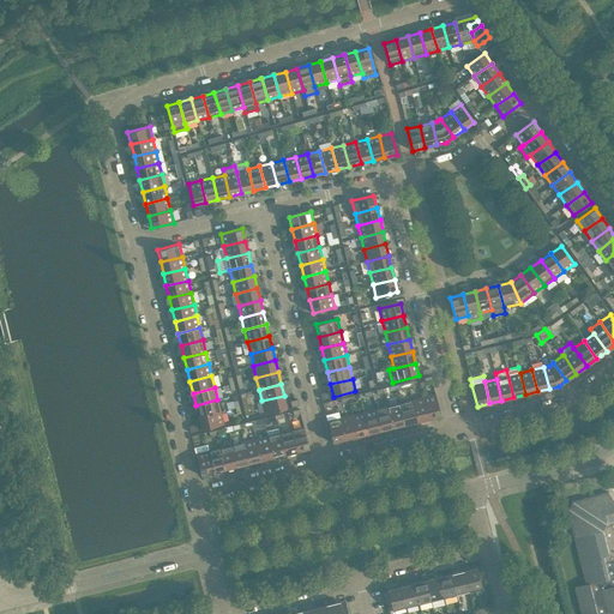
[(435,393),(423,397),(428,419),(440,416),(435,393)]
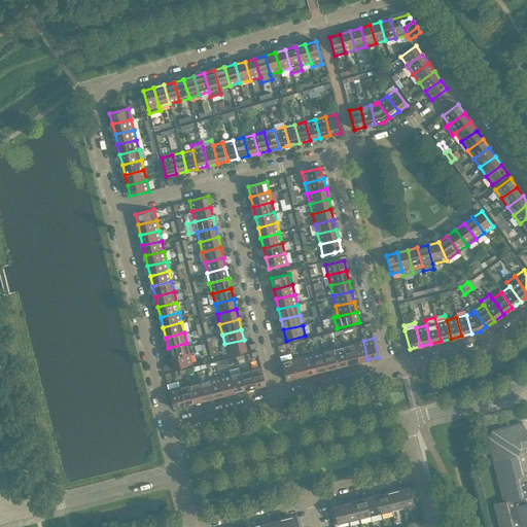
[(244,340),(224,344),(227,355),(246,350),(244,340)]
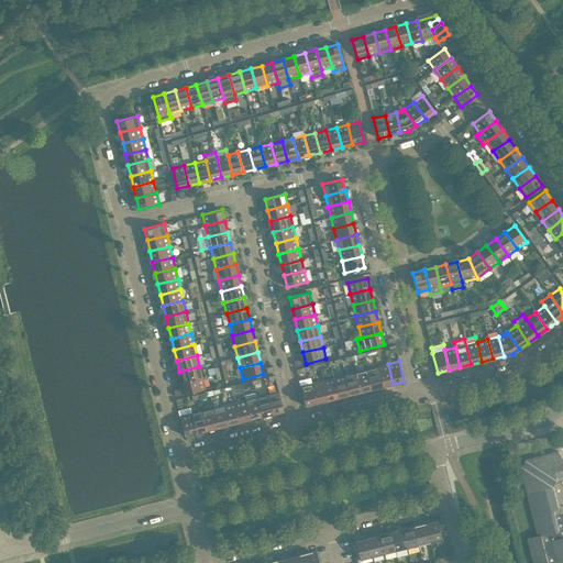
[(388,364),(377,366),(382,387),(393,384),(388,364)]
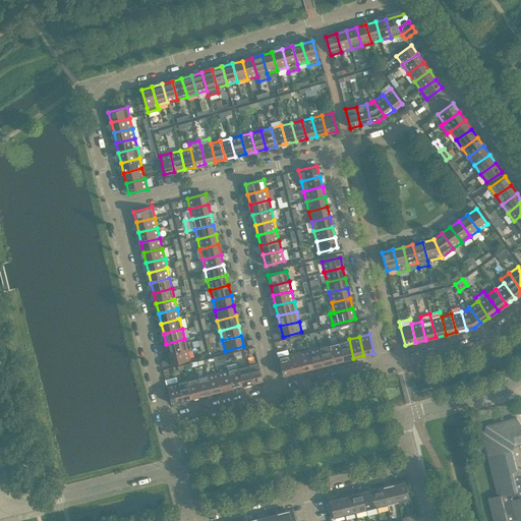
[(184,339),(166,344),(169,354),(187,349),(184,339)]
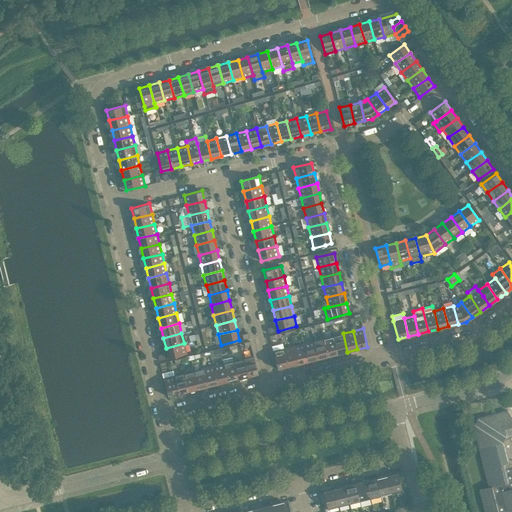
[(343,333),(333,336),(337,354),(347,352),(343,333)]
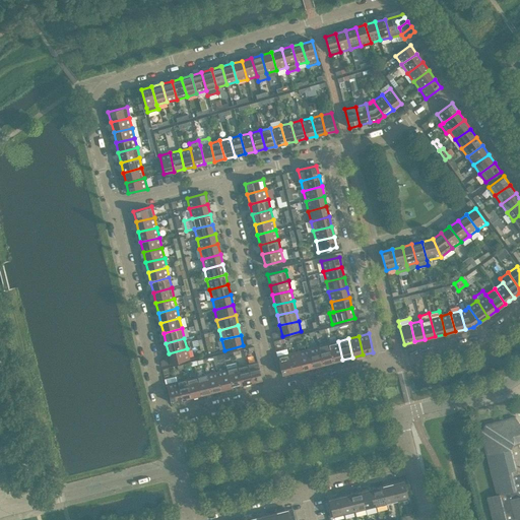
[(338,341),(328,343),(332,363),(342,360),(338,341)]
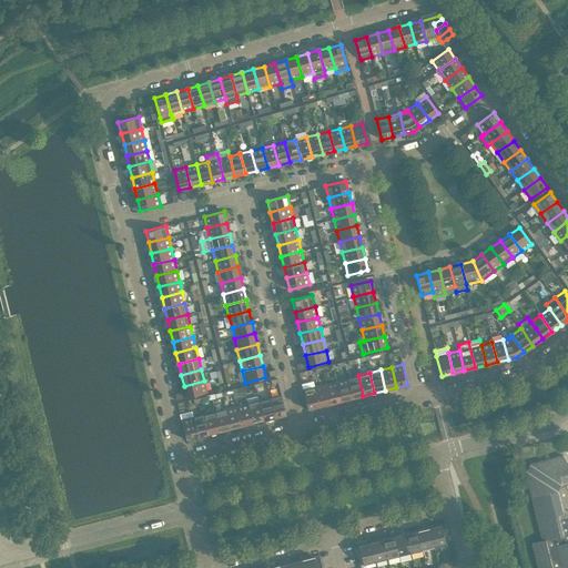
[(358,375),(347,378),(352,398),(363,396),(358,375)]
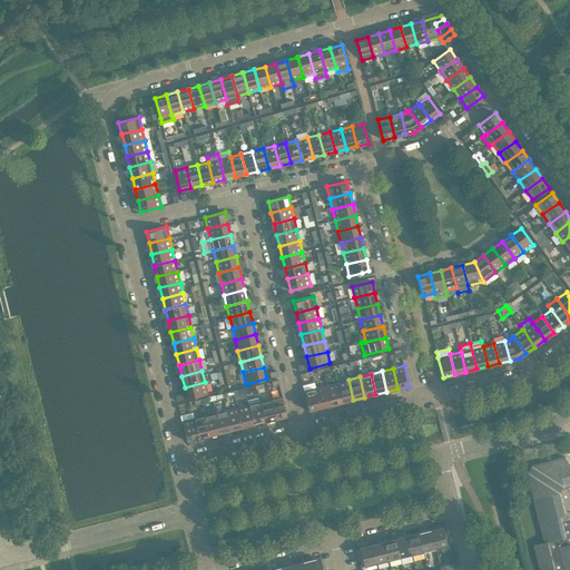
[(349,380),(337,382),(343,402),(353,400),(349,380)]
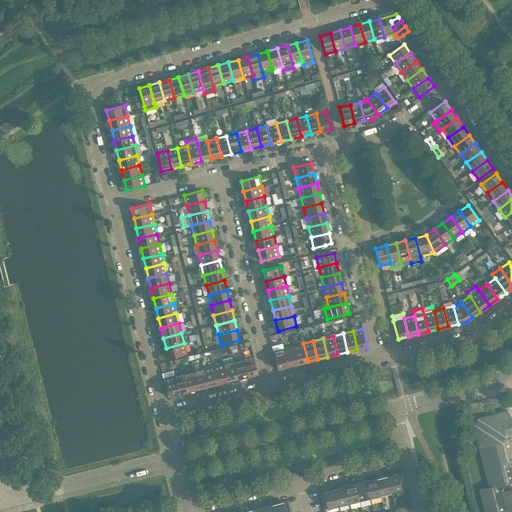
[(184,343),(166,348),(168,358),(186,353),(184,343)]
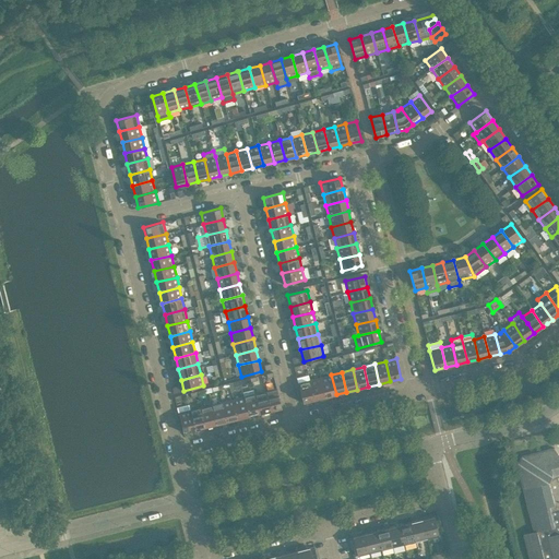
[(297,378),(298,383),(302,403),(314,400),(309,380),(308,375),(297,378)]
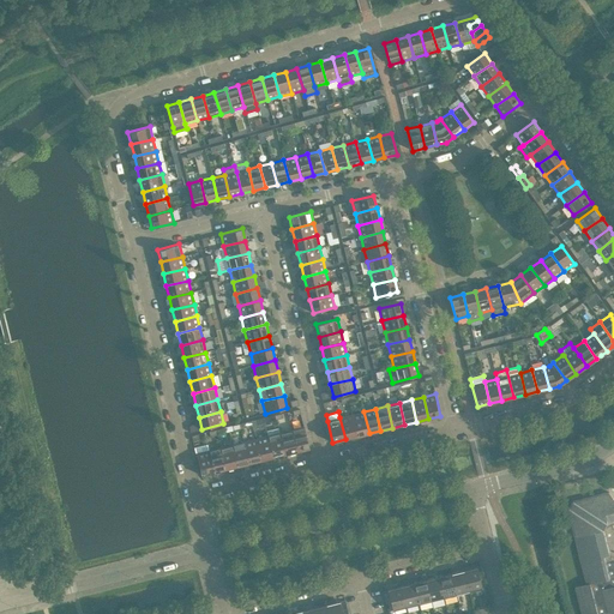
[(363,411),(351,415),(357,437),(369,433),(363,411)]
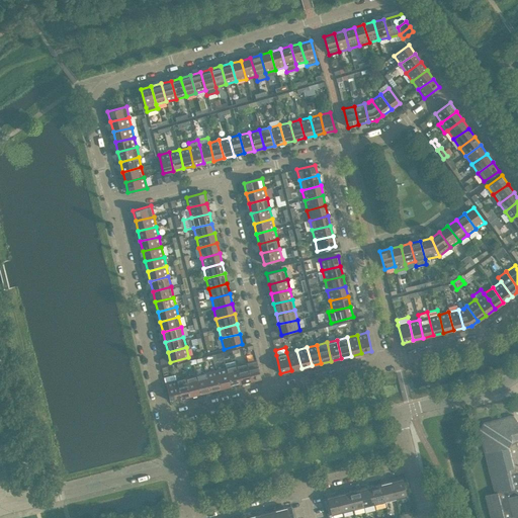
[(296,350),(286,352),(291,370),(301,368),(296,350)]
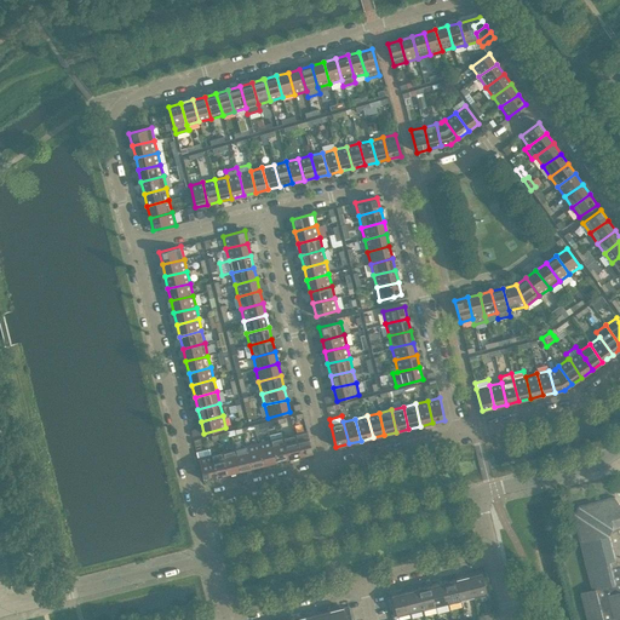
[(306,431),(294,434),(299,455),(313,453),(306,431)]
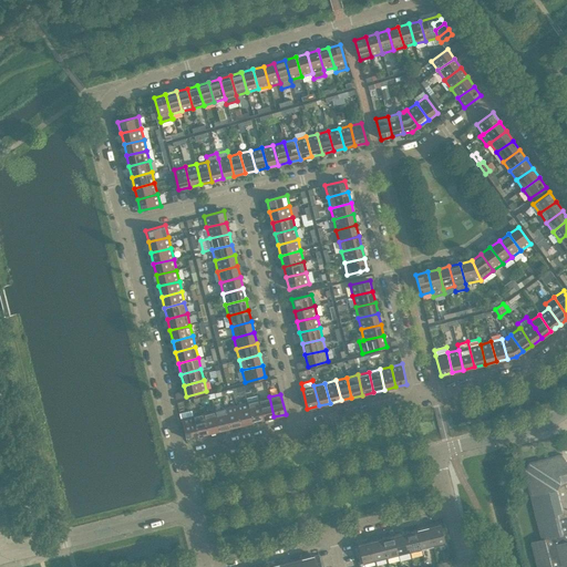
[(269,397),(258,400),(263,420),(274,416),(269,397)]
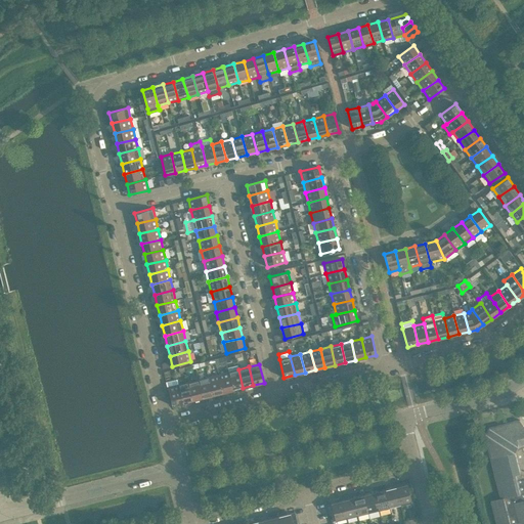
[(238,369),(228,372),(232,390),(243,388),(238,369)]
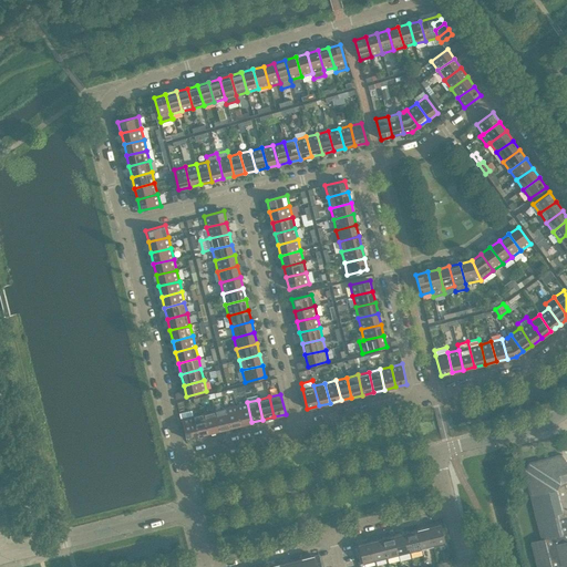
[(247,402),(236,405),(241,425),(251,422),(247,402)]
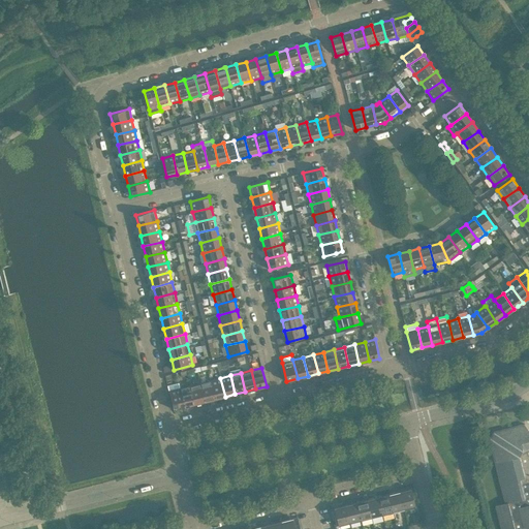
[(220,378),(210,380),(215,399),(225,397),(220,378)]
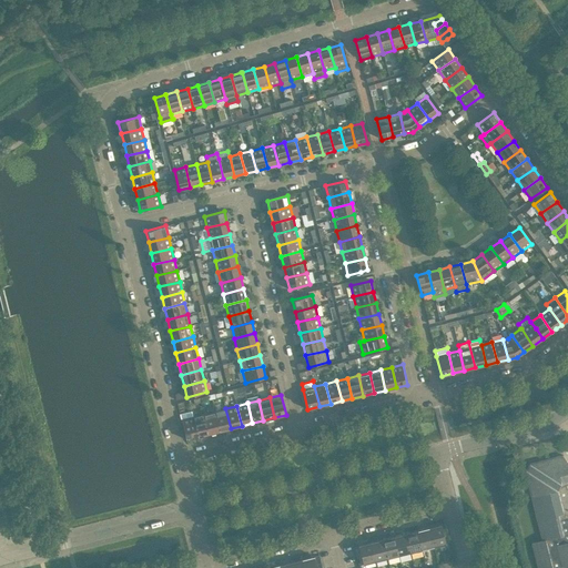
[(225,408),(214,412),(220,432),(231,428),(225,408)]
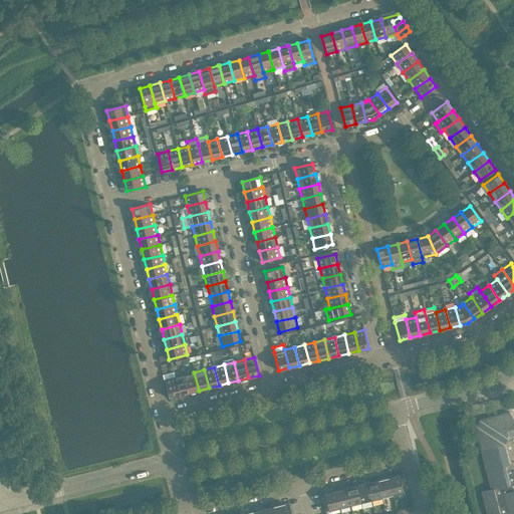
[(163,374),(164,379),(169,398),(179,396),(174,377),(173,372),(163,374)]
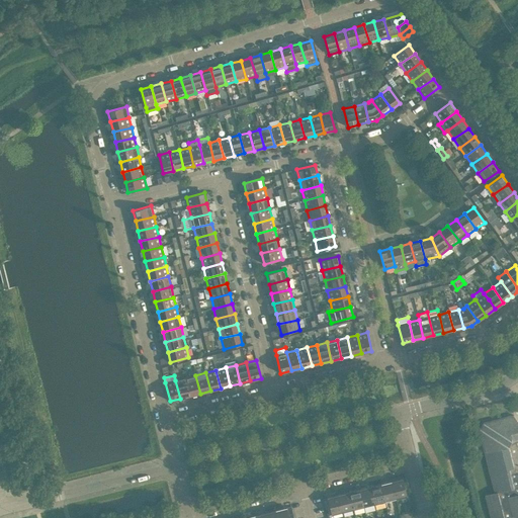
[(195,375),(185,377),(190,396),(200,394),(195,375)]
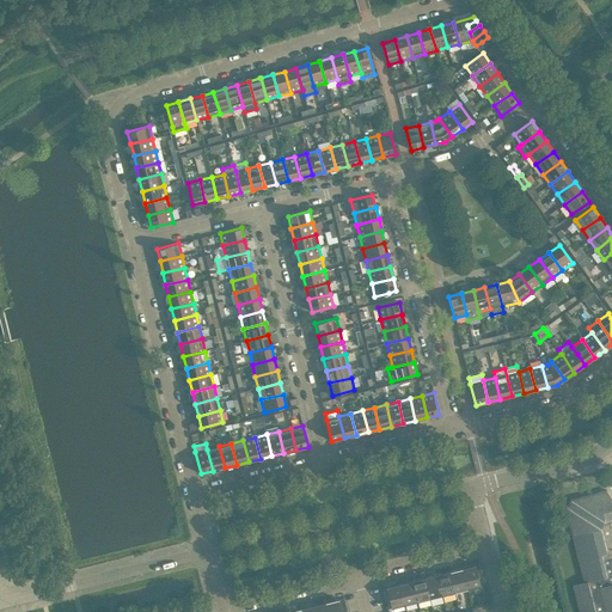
[(219,446),(207,450),(213,471),(225,467),(219,446)]
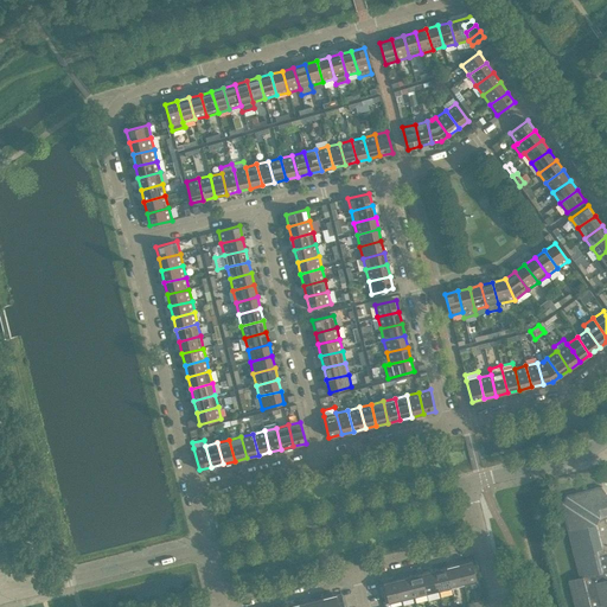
[(568,530),(568,531),(596,524),(604,553),(606,551),(606,492),(602,486),(594,489),(594,490),(568,497),(564,504),(570,530),(568,530)]
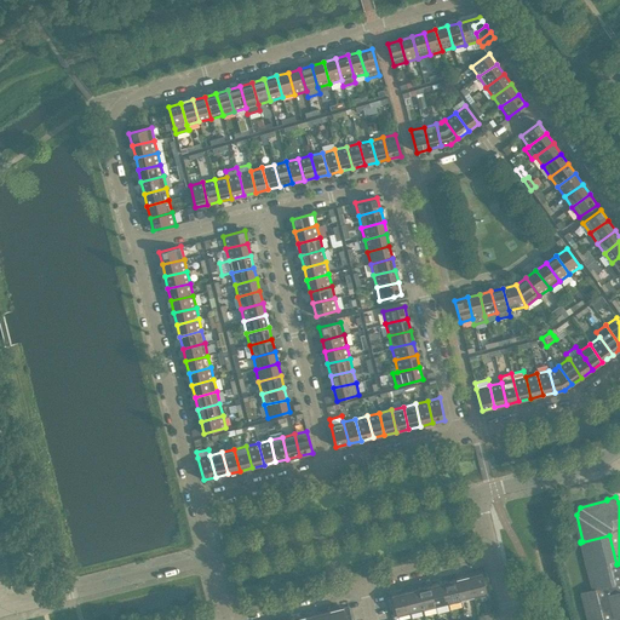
[(619,619),(619,563),(616,564),(609,535),(580,543),(581,543),(587,567),(587,568),(593,590),(581,592),(581,593),(583,593),(589,619),(619,619)]
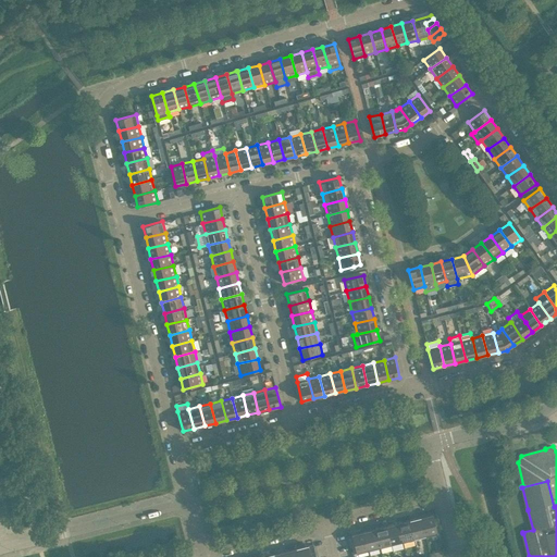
[(432,515),(420,518),(425,536),(437,533),(432,515)]
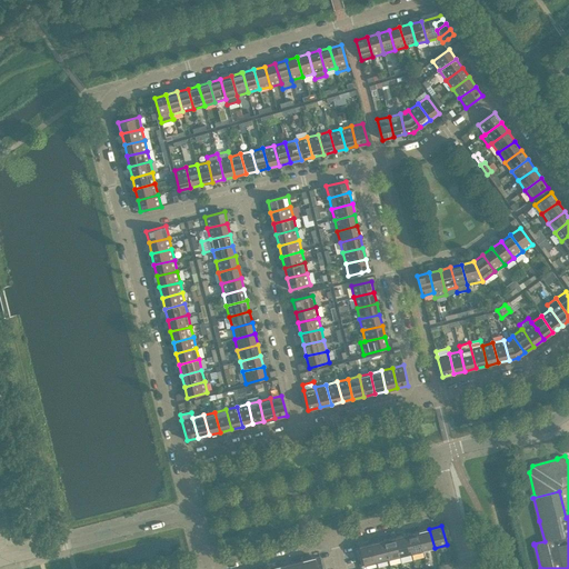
[(429,529),(418,531),(422,551),(435,548),(429,529)]
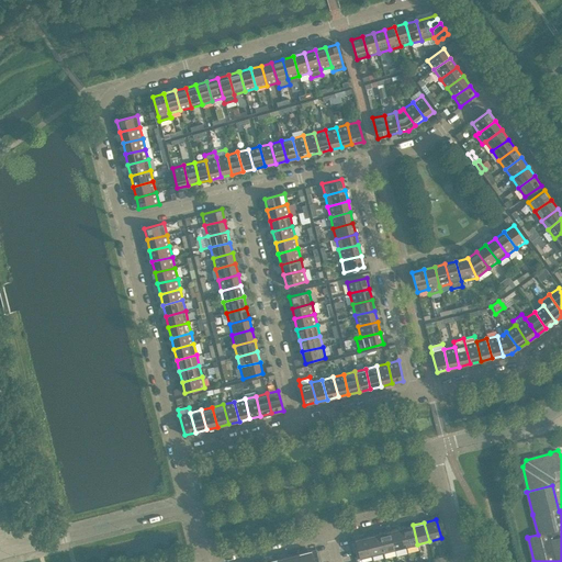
[(413,525),(401,528),(406,547),(417,544),(413,525)]
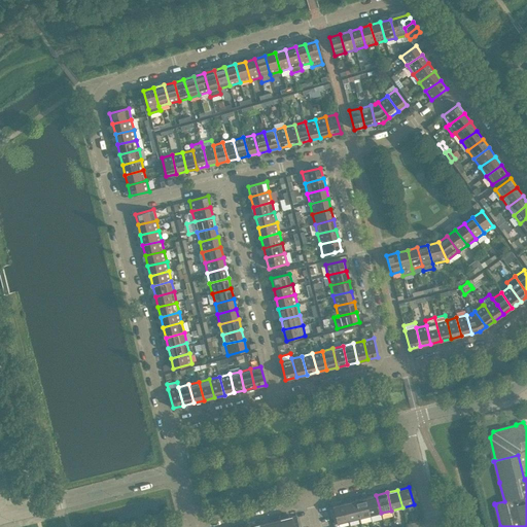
[(376,495),(365,497),(370,516),(381,513),(376,495)]
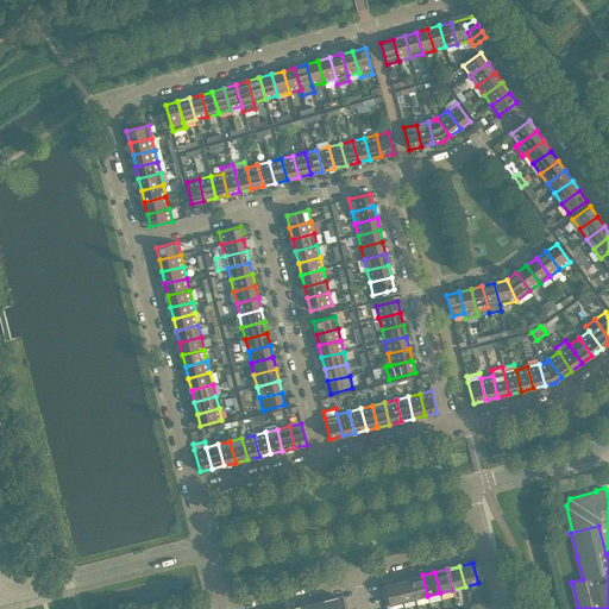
[(422,575),(409,578),(415,600),(427,596),(422,575)]
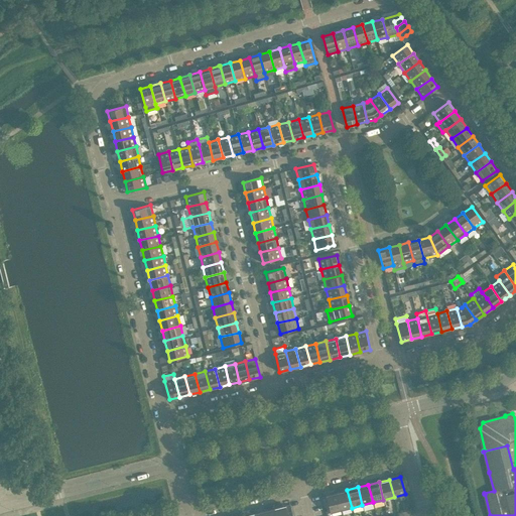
[(347,490),(337,493),(341,510),(352,508),(347,490)]
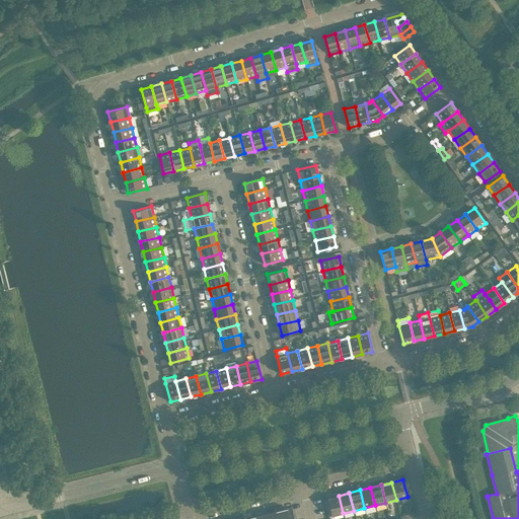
[(339,496),(327,498),(331,516),(343,513),(339,496)]
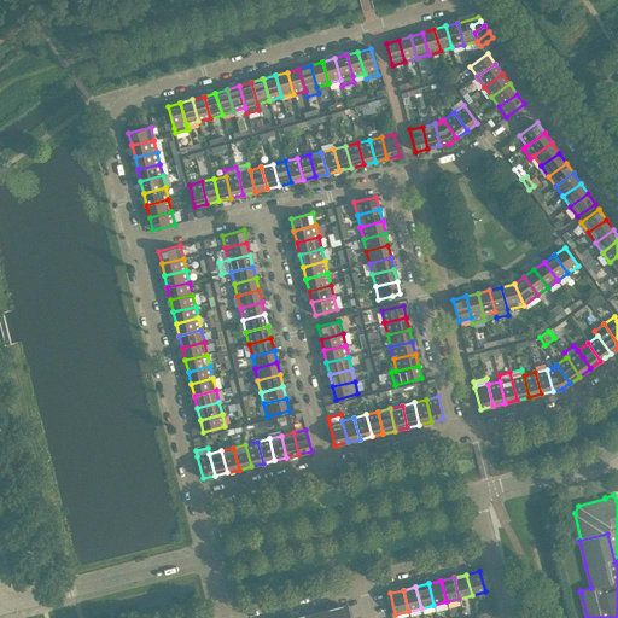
[(344,617),(342,605),(328,608),(330,617),(344,617)]
